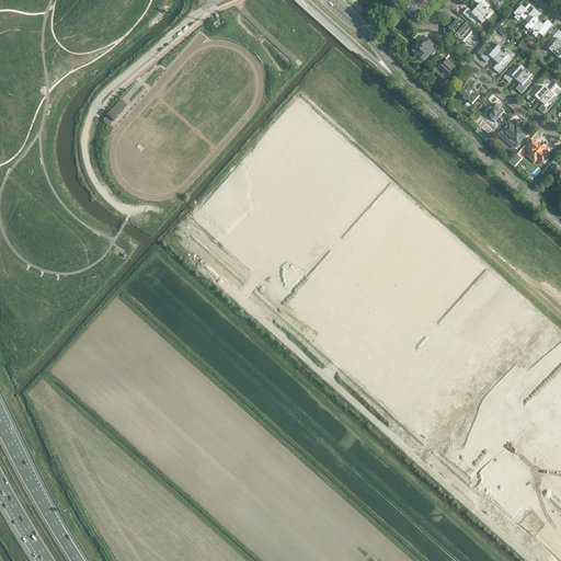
[(479,6),(476,9),(487,19),(491,13),(487,10),(490,6),(483,0),(474,0),(474,1),(479,6)]
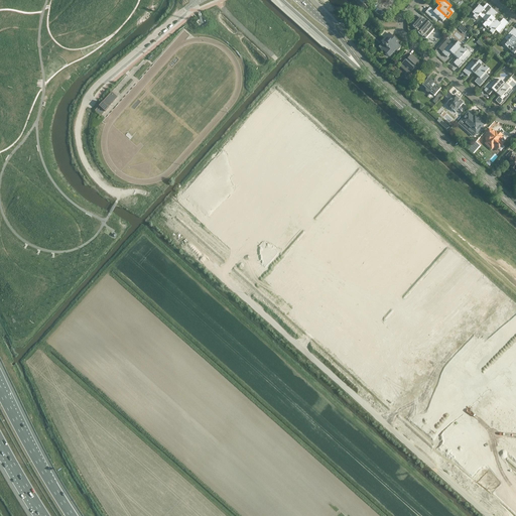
[(479,16),(483,19),(492,9),(487,4),(483,9),(480,6),(471,15),(476,20),(479,16)]
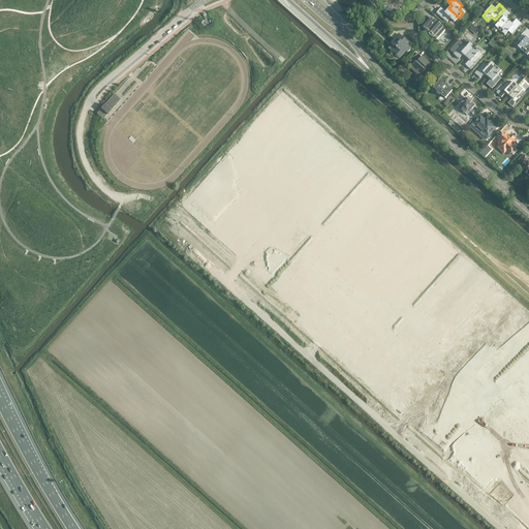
[(455,23),(459,18),(448,8),(445,12),(441,8),(436,13),(446,23),(450,19),(455,23)]
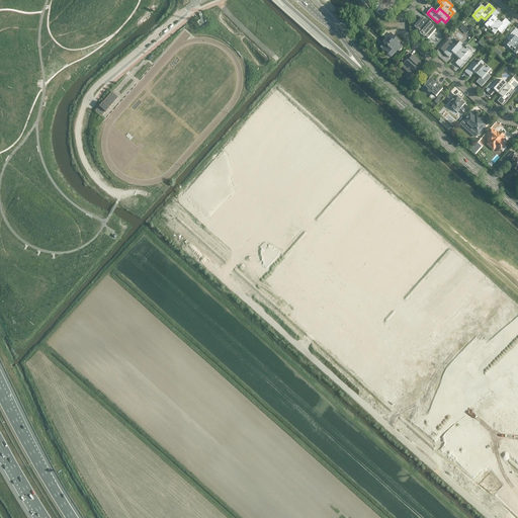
[(494,9),(485,19),(489,22),(485,26),(490,30),(499,20),(495,18),(499,13),(494,9)]
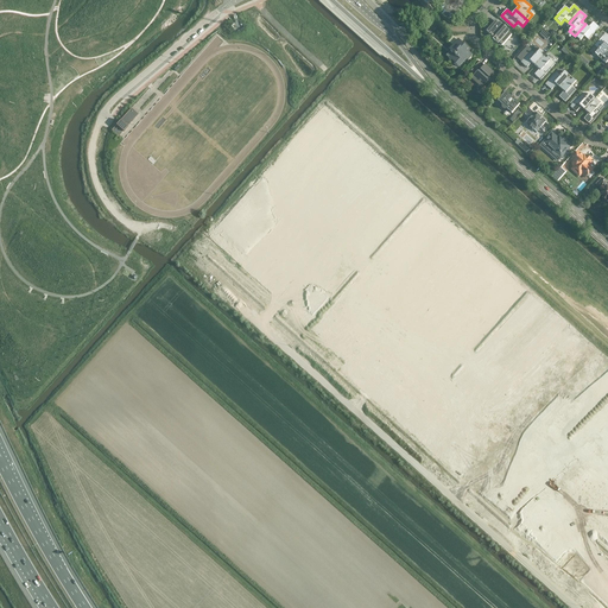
[(487,32),(502,46),(512,36),(496,21),(487,32)]
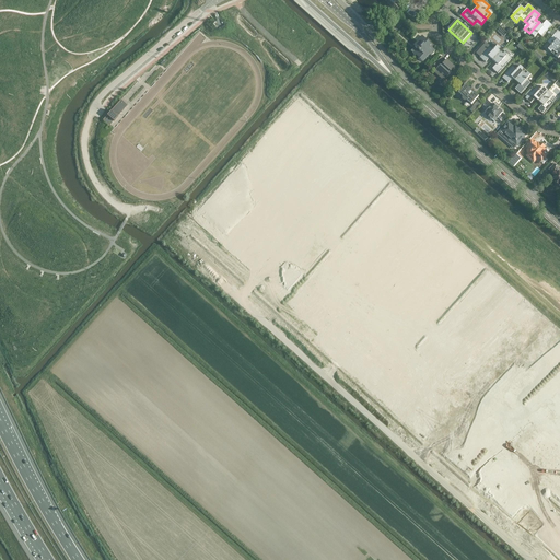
[(543,25),(539,22),(529,33),(535,37),(538,33),(543,37),(552,25),(547,21),(543,25)]
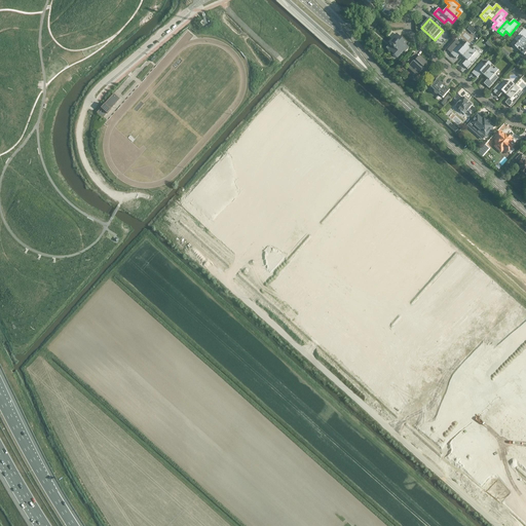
[(515,47),(520,51),(525,43),(525,38),(525,37),(525,30),(524,29),(515,39),(519,43),(515,47)]
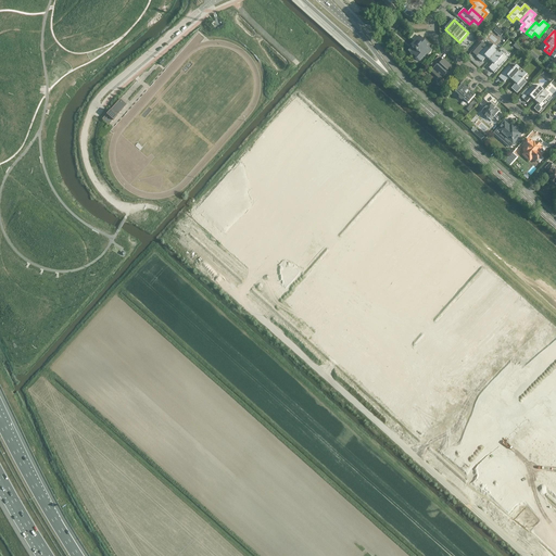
[(429,54),(432,51),(424,43),(425,42),(419,37),(412,46),(413,47),(408,51),(419,60),(422,55),(424,57),(427,53),(429,54)]
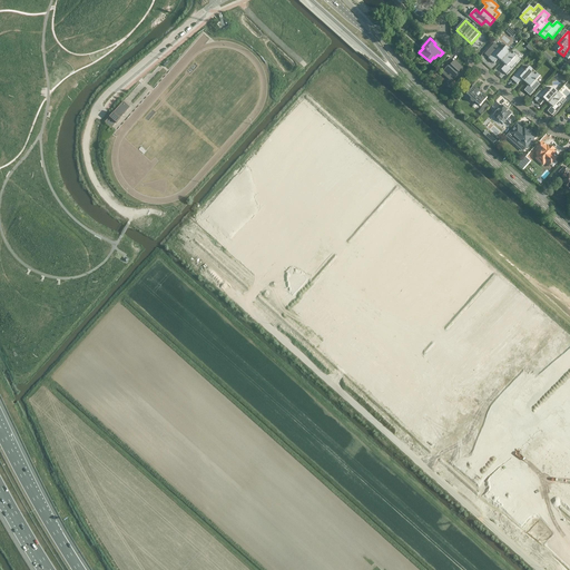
[(494,43),(484,55),(489,58),(489,59),(494,64),(499,59),(502,62),(512,51),(507,47),(503,43),(500,48),(499,47),(494,43)]
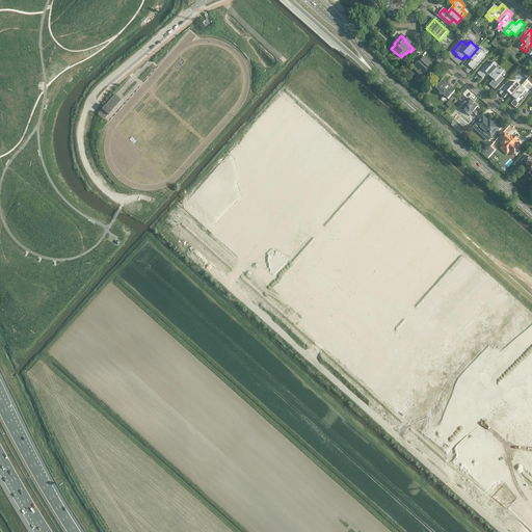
[(472,61),(468,65),(473,71),(486,55),(482,52),(478,48),(469,58),(472,61)]
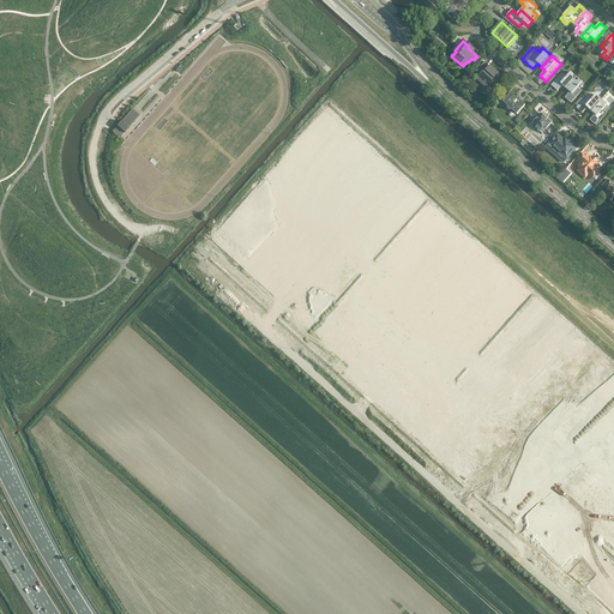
[(499,82),(503,79),(485,62),(476,72),(480,74),(475,79),(487,90),(492,85),(493,85),(493,88),(494,90),(498,90),(499,88),(499,85),(499,82)]
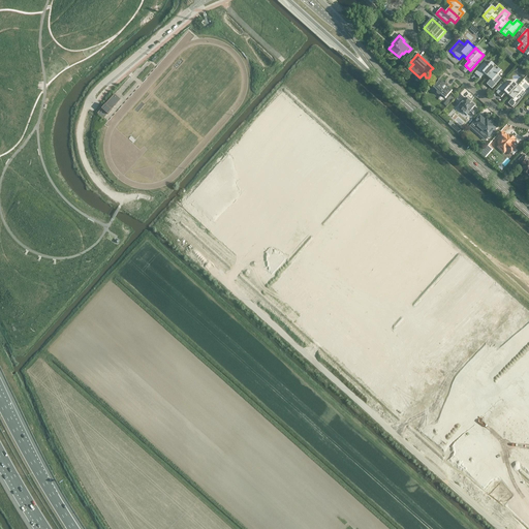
[(485,73),(488,76),(496,67),(492,62),(488,66),(485,63),(474,73),(480,79),(485,73)]
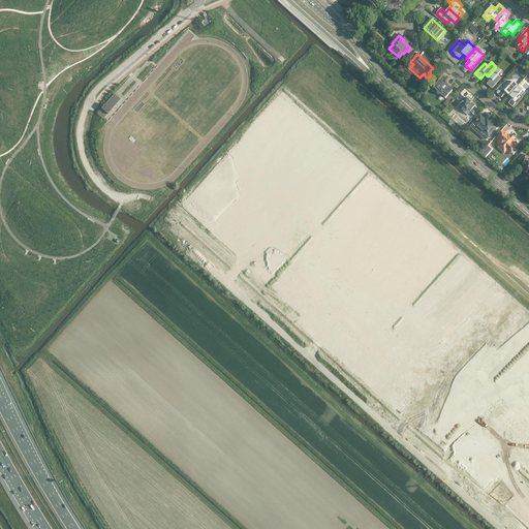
[(496,67),(488,76),(491,80),(487,85),(492,89),(501,79),(498,75),(501,71),(496,67)]
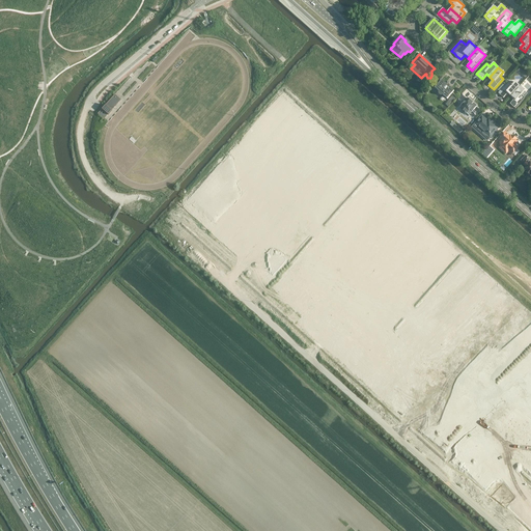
[(447,100),(454,91),(442,80),(435,88),(439,92),(439,93),(439,94),(440,95),(441,95),(442,95),(443,95),(447,100)]
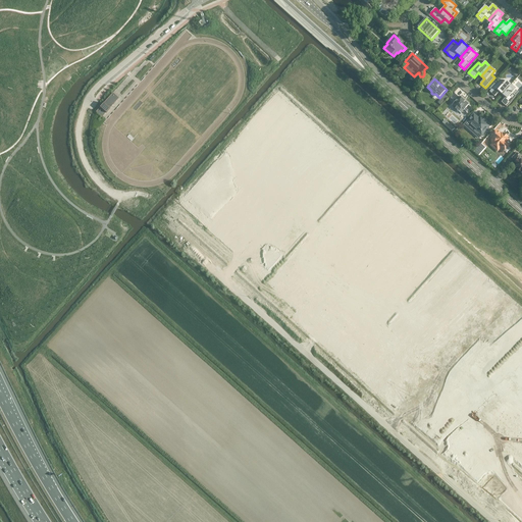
[(499,92),(503,95),(511,85),(507,81),(503,85),(499,82),(489,92),(494,97),(499,92)]
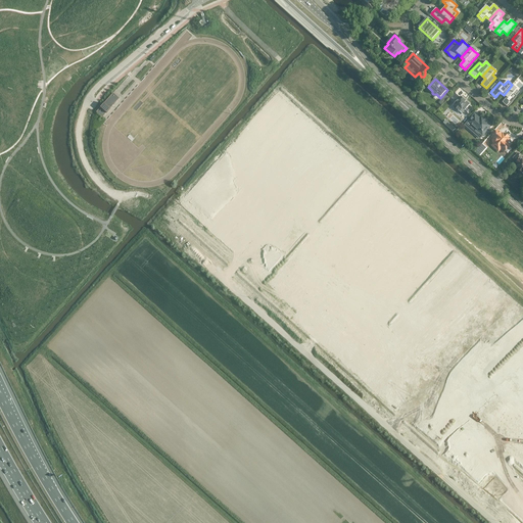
[(512,85),(504,95),(507,98),(503,102),(508,107),(517,97),(513,93),(517,90),(512,85)]
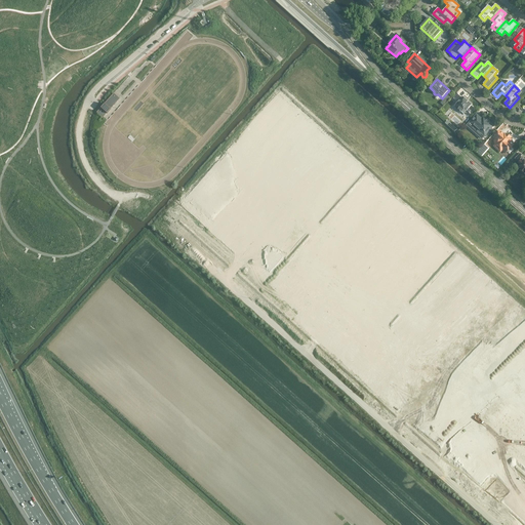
[(113,93),(96,113),(103,118),(119,99),(113,93)]
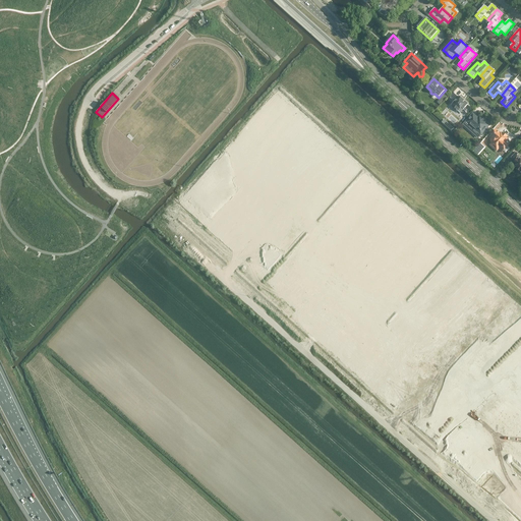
[(455,93),(450,98),(454,102),(451,106),(460,114),(462,112),(464,109),(466,111),(470,107),(468,105),(467,106),(462,101),(463,100),(455,93)]
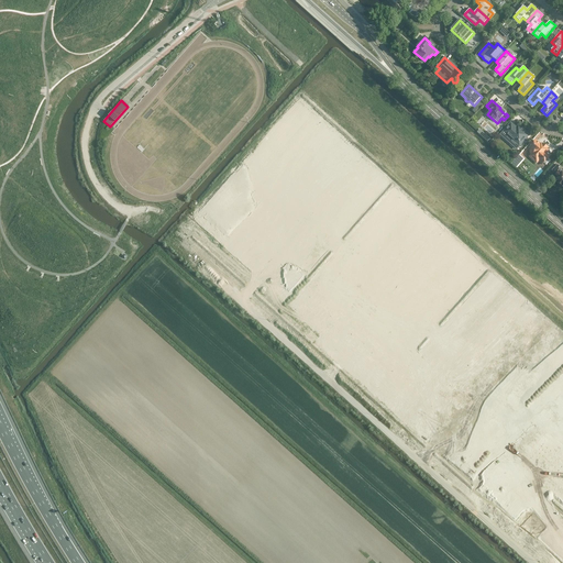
[(527,140),(528,140),(528,139),(527,138),(529,135),(523,131),(523,130),(522,129),(522,130),(520,128),(519,130),(517,130),(517,129),(511,124),(504,132),(517,144),(520,147),(522,144),(521,144),(523,142),(525,142),(526,142),(527,141),(527,140)]
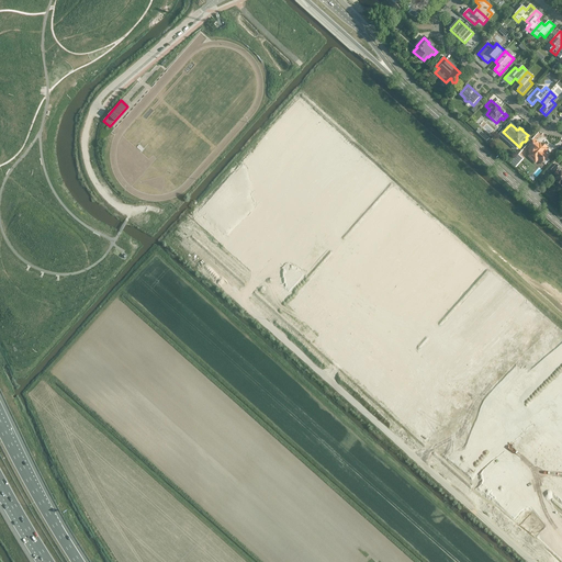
[(535,142),(528,148),(529,149),(528,150),(528,153),(529,154),(529,155),(528,157),(536,165),(537,163),(541,166),(543,164),(546,166),(550,160),(547,158),(548,157),(543,154),(547,150),(540,145),(539,146),(535,142)]
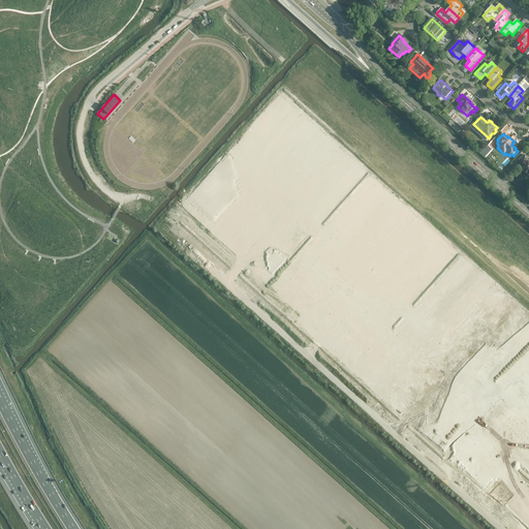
[(527,160),(525,158),(526,157),(524,155),(519,160),(522,163),(519,166),(522,168),(521,168),(524,172),(528,176),(528,174),(528,162),(527,160)]
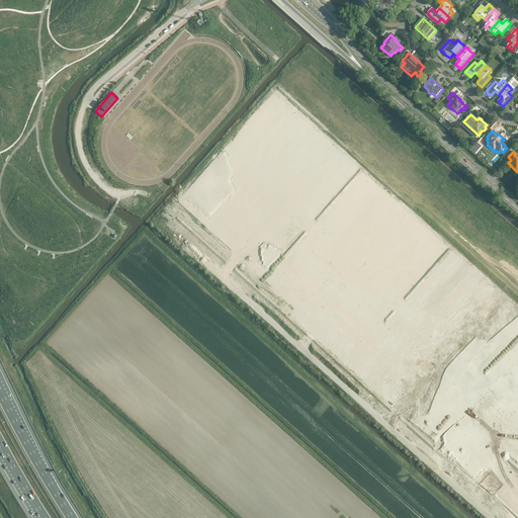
[(513,421),(499,409),(488,422),(517,449),(517,419),(516,417),(513,421)]
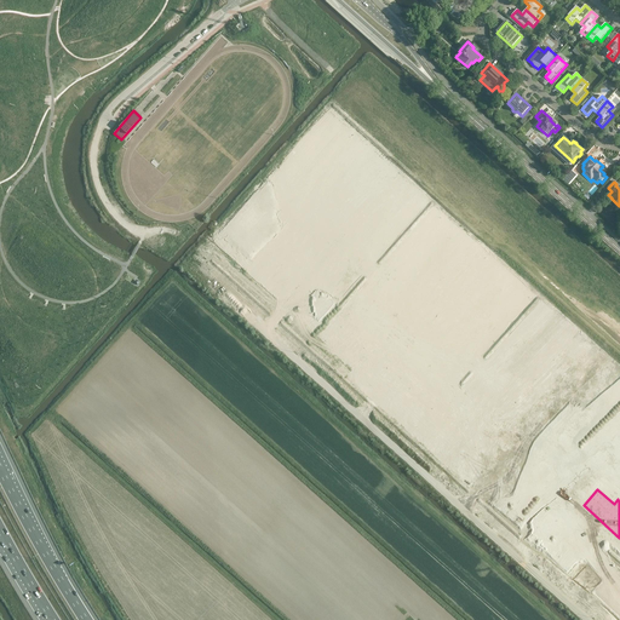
All buildings are outlined.
